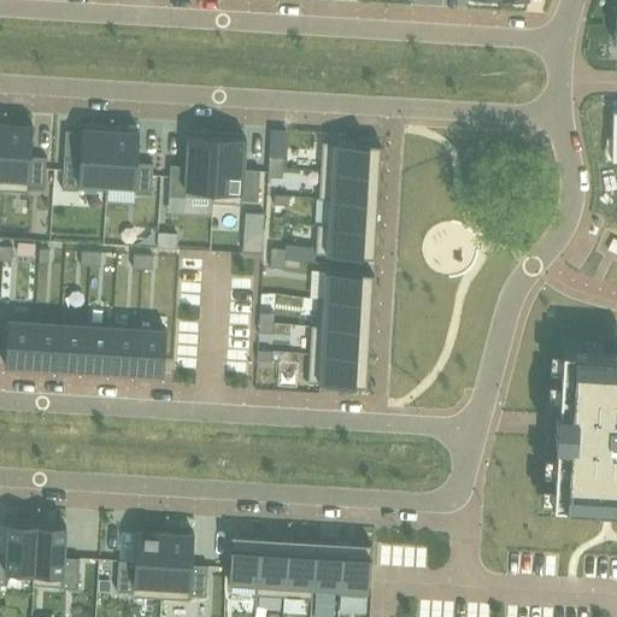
[(605,136),(604,159),(616,159),(616,107),(612,107),(611,136),(605,136)]
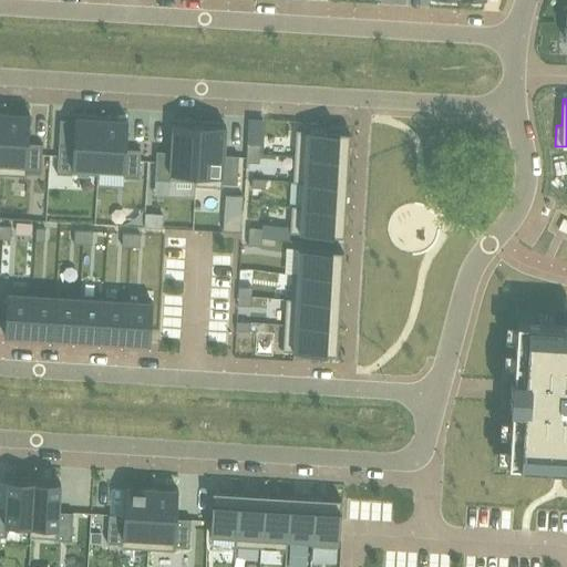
[(3,112),(0,164),(0,174),(26,175),(27,172),(41,173),(43,143),(28,143),(30,113),(3,112)]
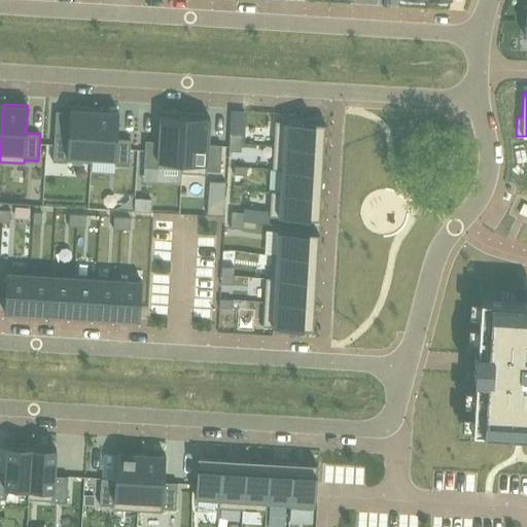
[(54,134),(53,162),(67,162),(67,161),(92,163),(93,157),(92,157),(94,109),(70,108),(68,135),(54,134)]
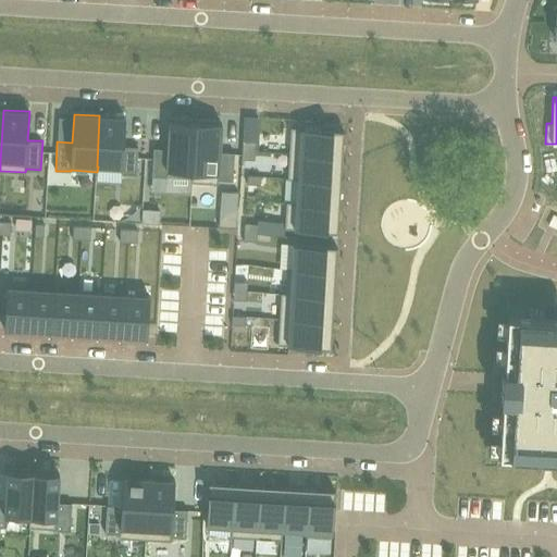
[(99,115),(97,166),(98,166),(122,168),(122,174),(136,175),(138,147),(124,146),(125,118),(99,115)]
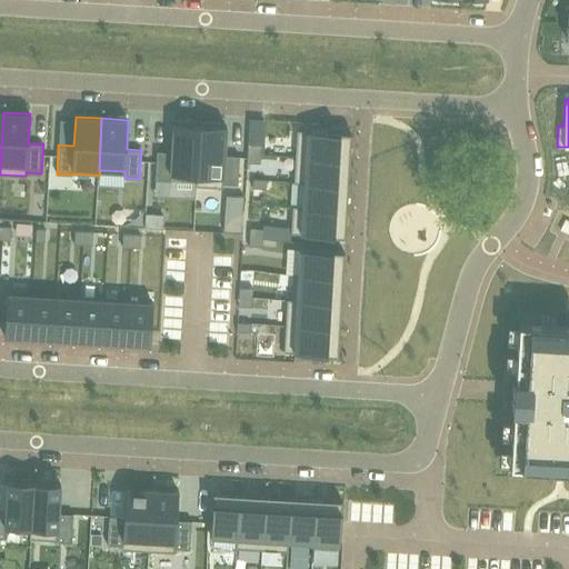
[(157,151),(155,180),(170,181),(170,179),(196,181),(197,181),(200,123),(173,122),(171,152),(157,151)]
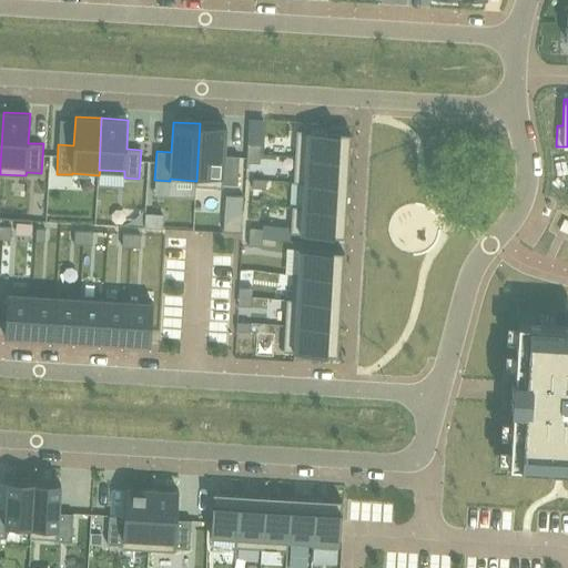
[(330,125),(328,131),(346,132),(347,123),(330,122),(330,125)]
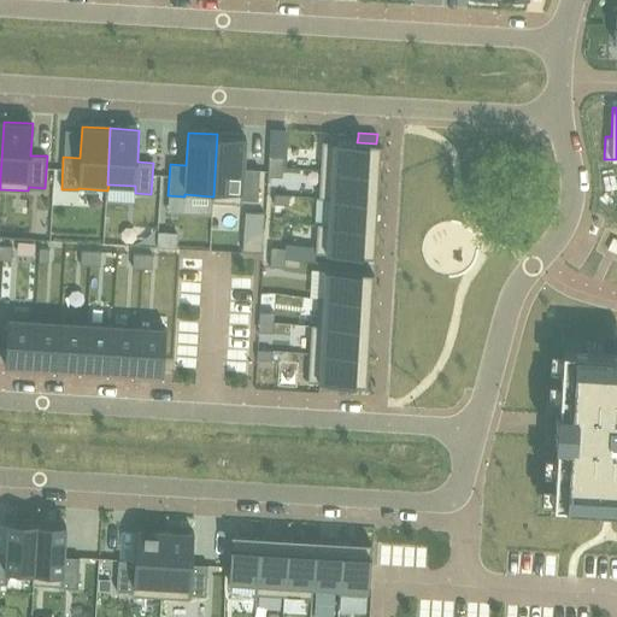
[(212,197),(212,203),(241,204),(242,200),(258,200),(259,169),(244,168),(246,136),(217,134),(213,197),(212,197)]
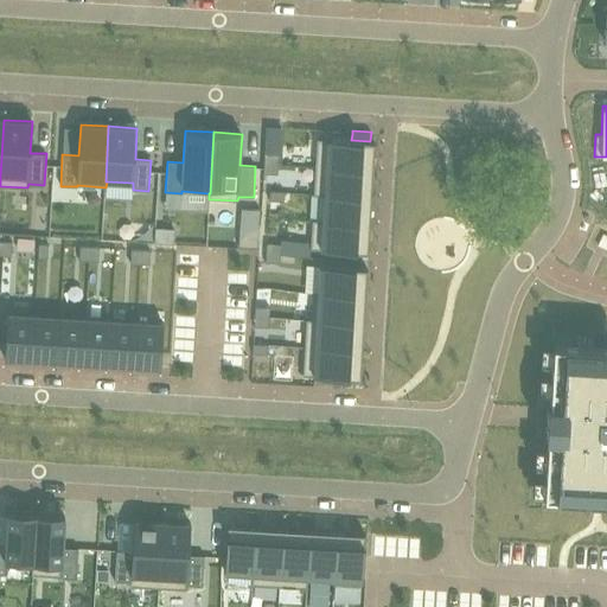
[(317,139),(315,166),(374,170),(375,141),(370,141),(351,140),(352,134),(328,133),(327,139),(317,139)]
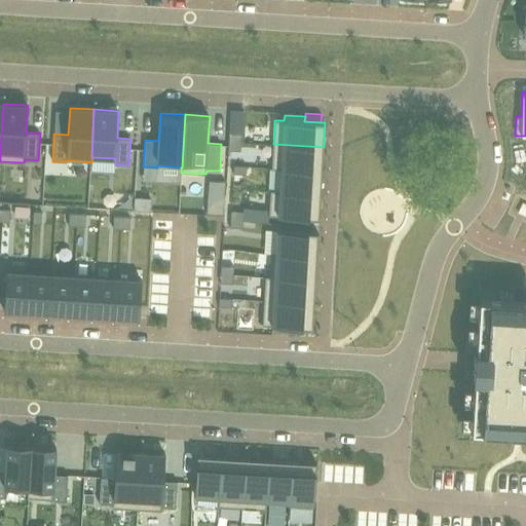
[(229,134),(228,142),(241,143),(241,134),(229,134)]
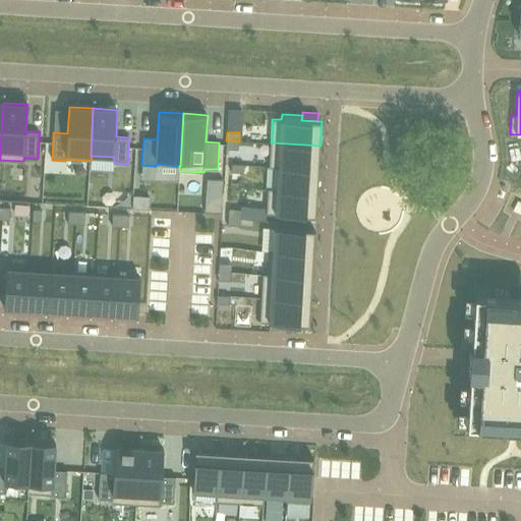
[(226,140),(226,149),(238,150),(239,141),(226,140)]
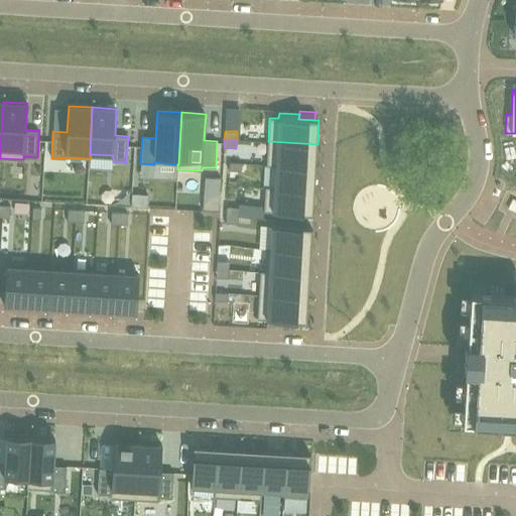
[(268,141),(266,164),(315,167),(317,144),(268,141)]
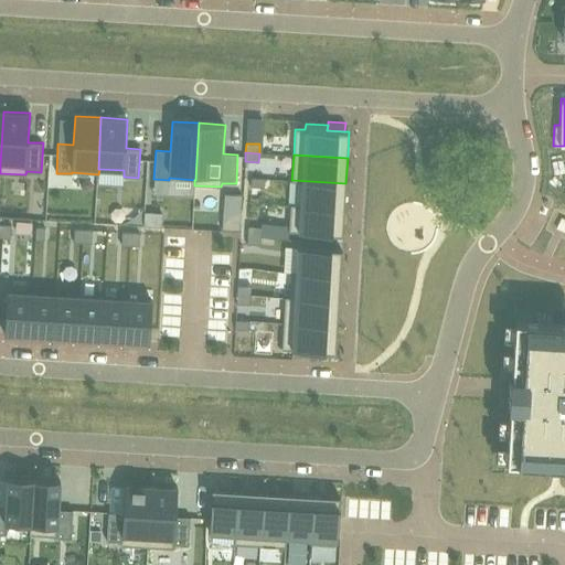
[(252,178),(251,187),(264,188),(265,179),(252,178)]
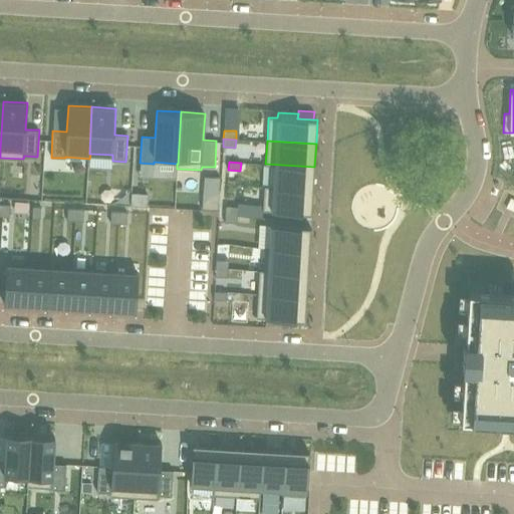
[(264,186),(264,187),(313,190),(314,167),(265,164),(265,165),(275,165),(273,186),(264,186)]
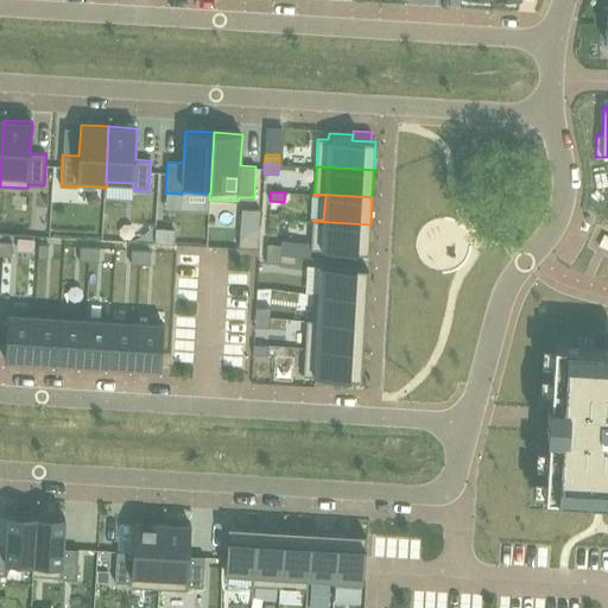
[(241,209),(240,227),(258,228),(259,210),(241,209)]
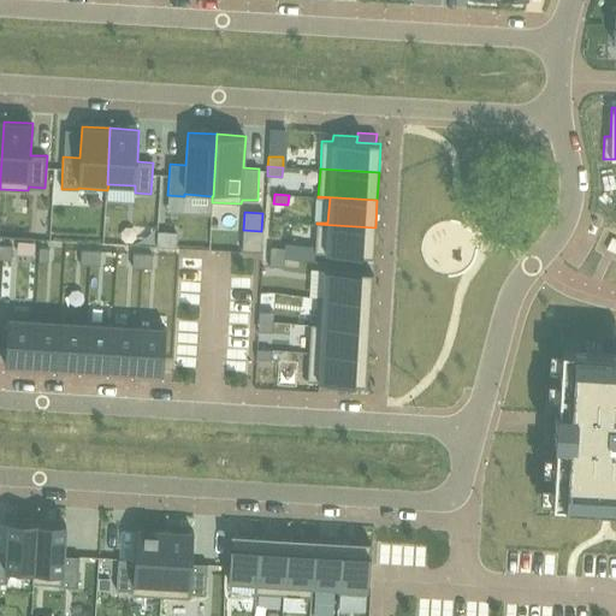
[(317,224),(314,253),(373,256),(375,227),(317,224)]
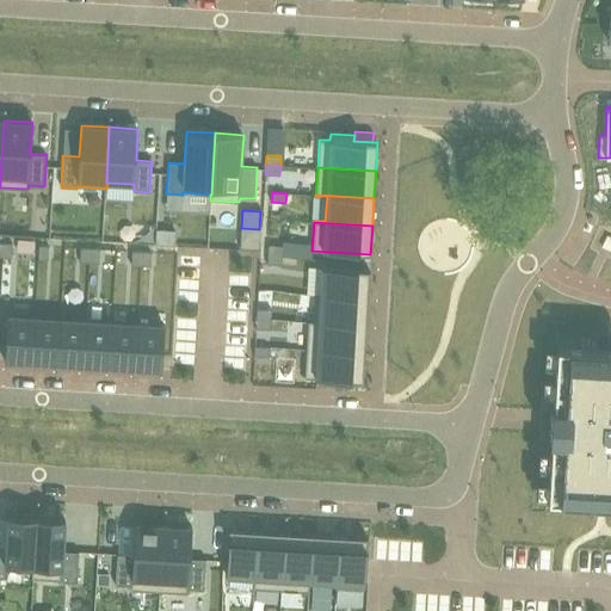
[(158,227),(156,242),(176,244),(177,228),(158,227)]
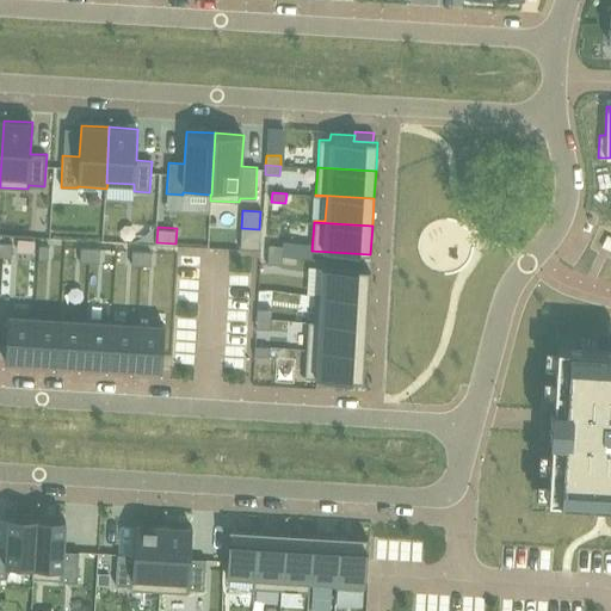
[(2,242),(2,258),(12,258),(12,244),(2,242)]
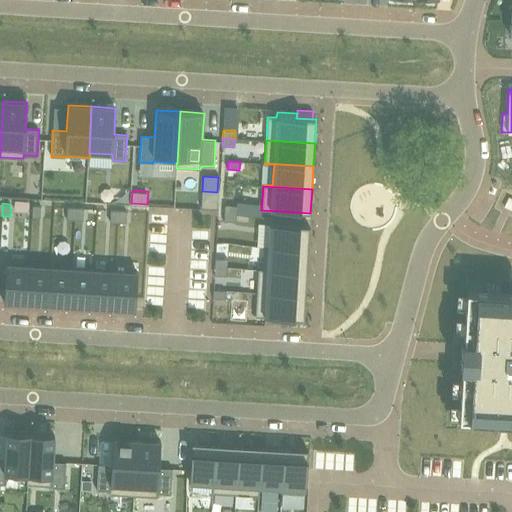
[(32,205),(32,217),(40,218),(41,206),(32,205)]
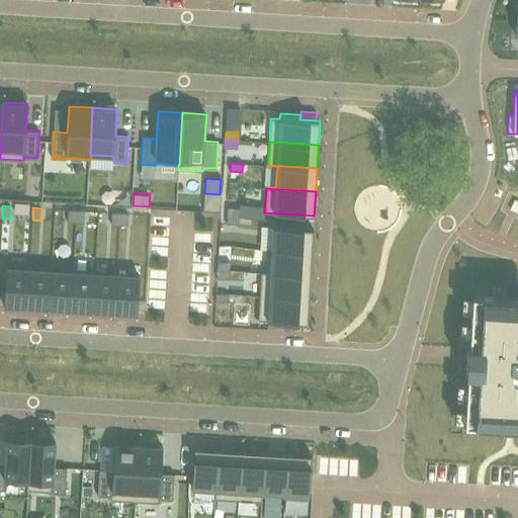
[(228,208),(228,218),(240,218),(240,209),(228,208)]
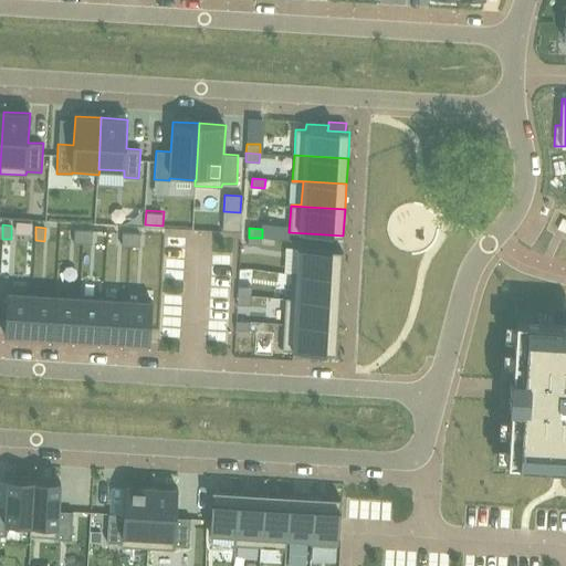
[(74,229),(74,242),(83,243),(83,230),(74,229)]
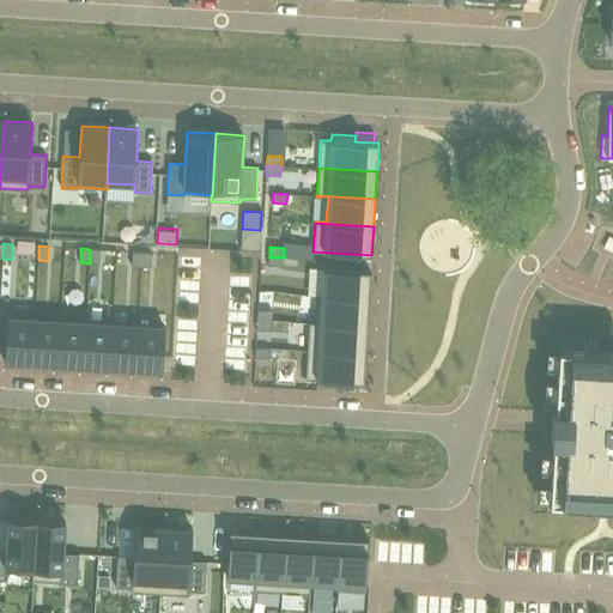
[(90,249),(90,263),(99,263),(99,249),(90,249)]
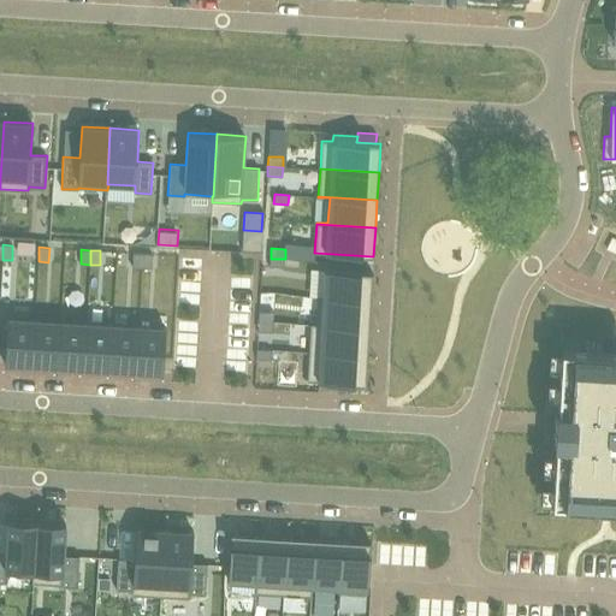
[(132,253),(132,267),(142,267),(142,253),(132,253)]
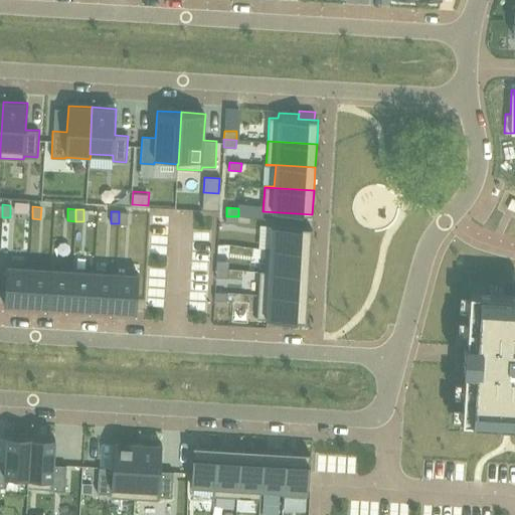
[(119,211),(119,223),(127,224),(128,212),(119,211)]
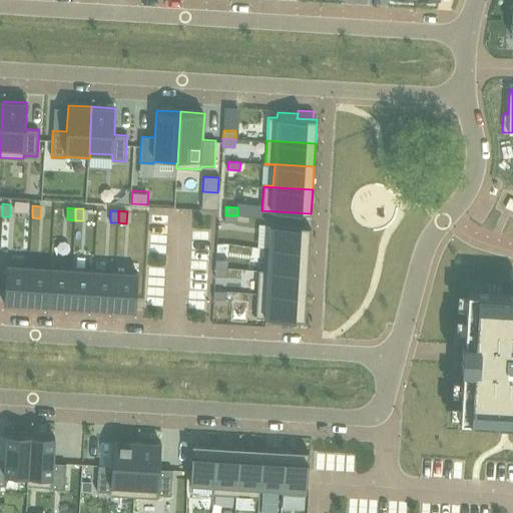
[(225,215),(224,223),(236,224),(237,215),(225,215)]
